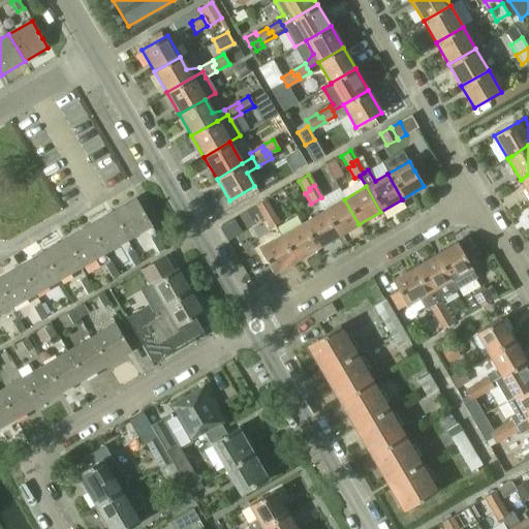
[(135,198),(113,212),(128,240),(152,226),(135,198)]
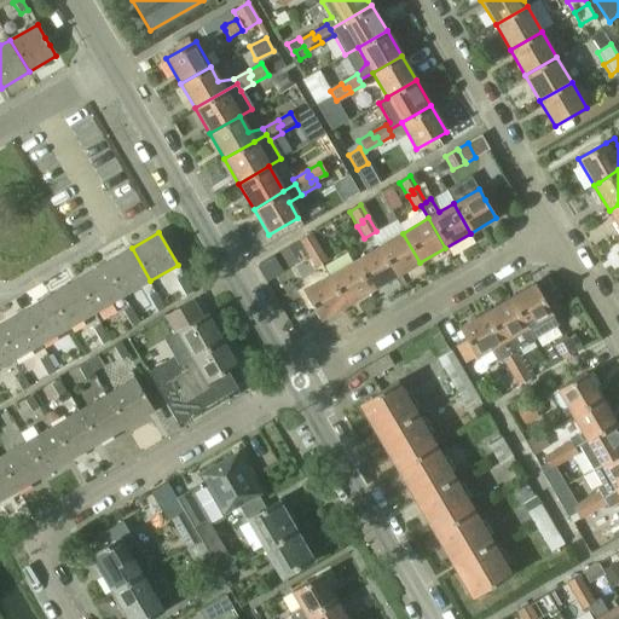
[(403,233),(377,248),(395,277),(420,262),(403,233)]
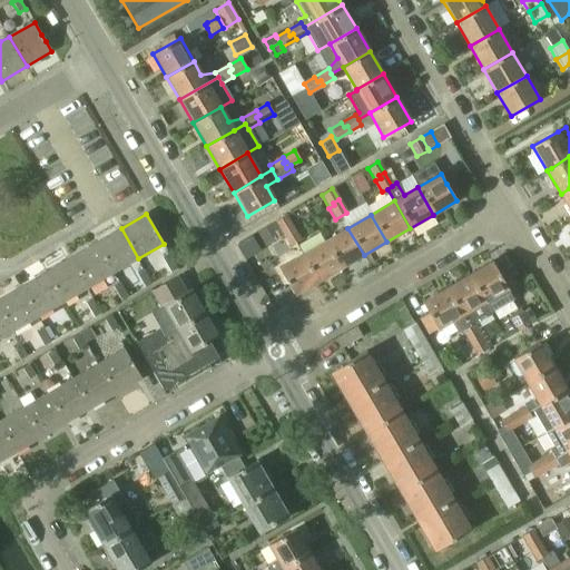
[(286,216),(275,223),(283,235),(288,232),(287,229),(293,226),(286,216)]
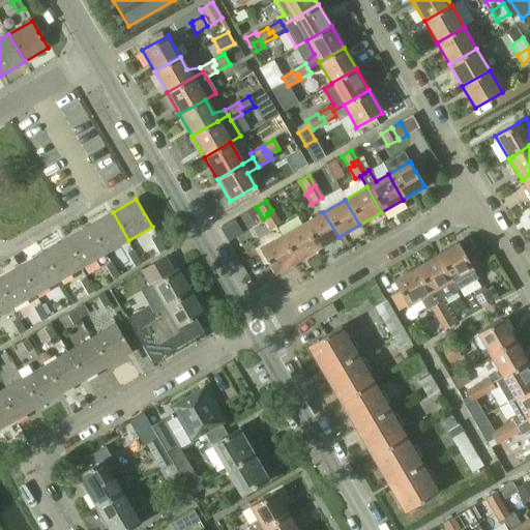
[(256,207),(248,212),(256,224),(263,219),(263,218),(256,207)]
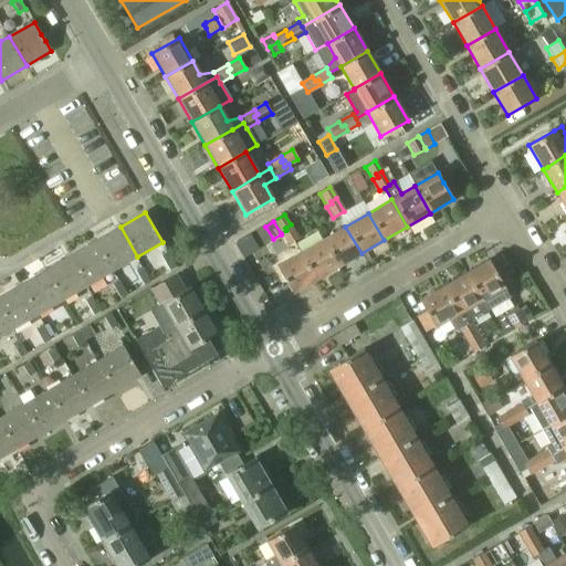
[(286,230),(281,233),(281,234),(287,244),(299,238),(291,224),(285,228),(286,230)]
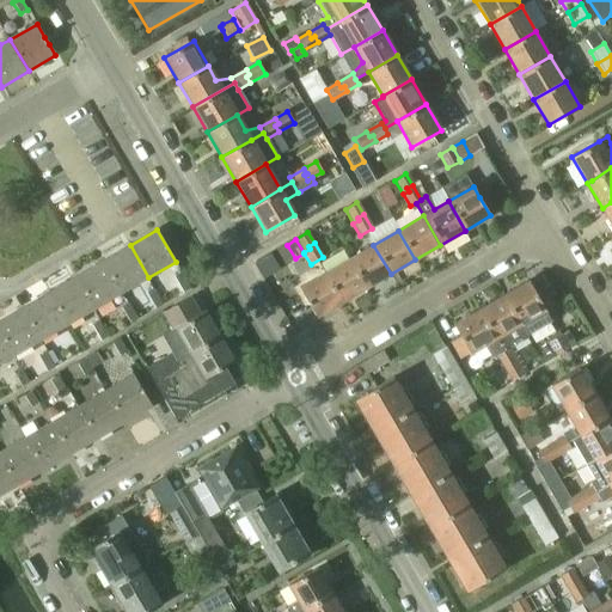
[(130,245),(103,262),(122,293),(148,277),(130,245)]
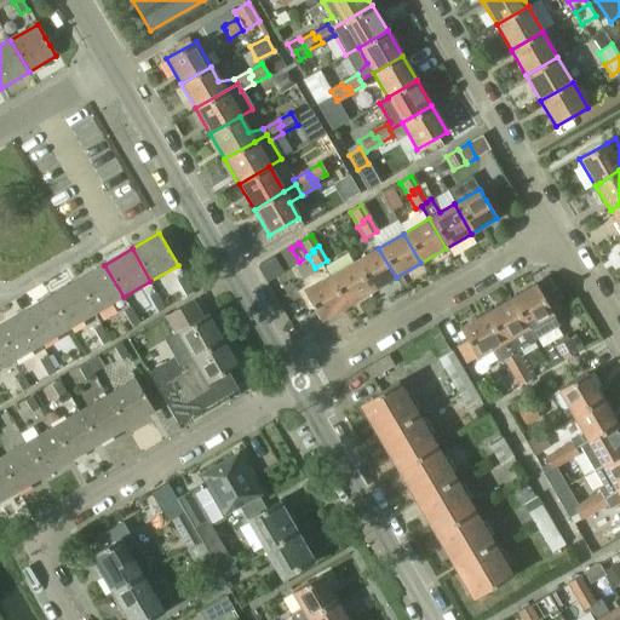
[(378,248),(354,263),(371,292),(396,277),(378,248)]
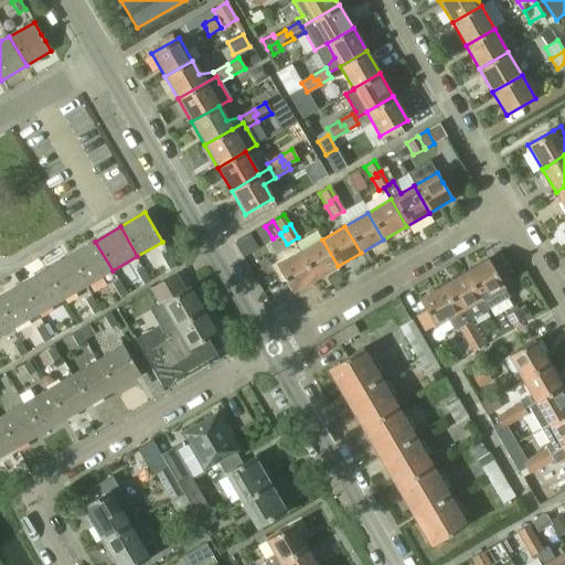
[(322,240),(299,253),(315,279),(338,266),(322,240)]
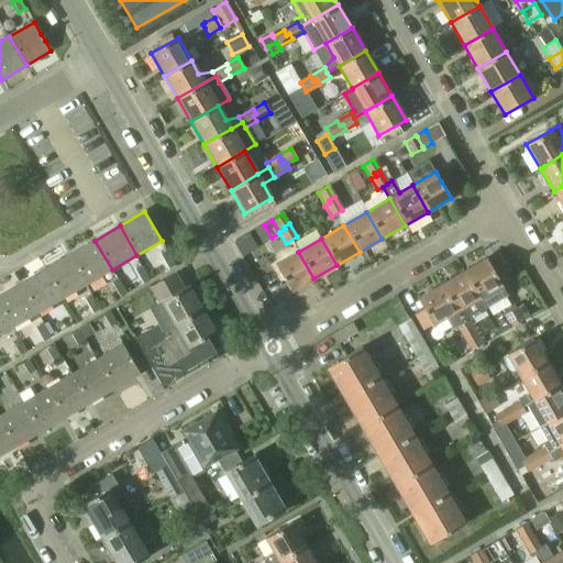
[(95,241),(70,255),(87,285),(112,269),(95,241)]
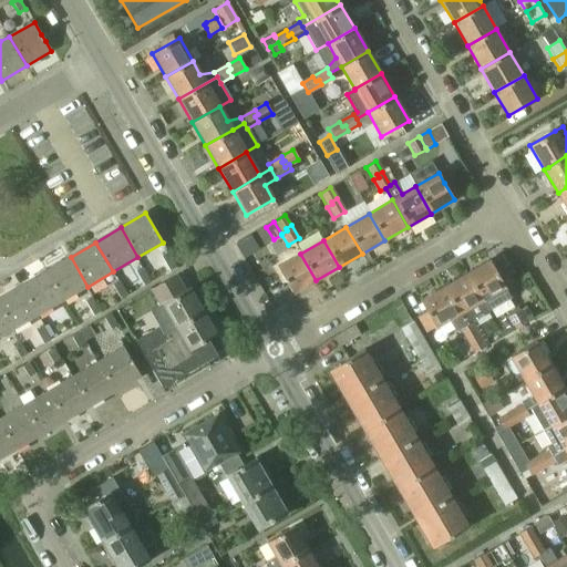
[(168,270),(176,267),(168,253),(161,256),(168,270)]
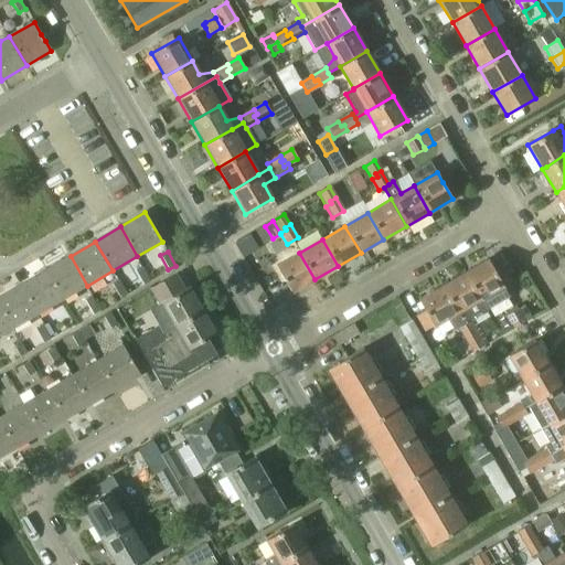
[(299,253),(276,266),(291,294),(315,279),(299,253)]
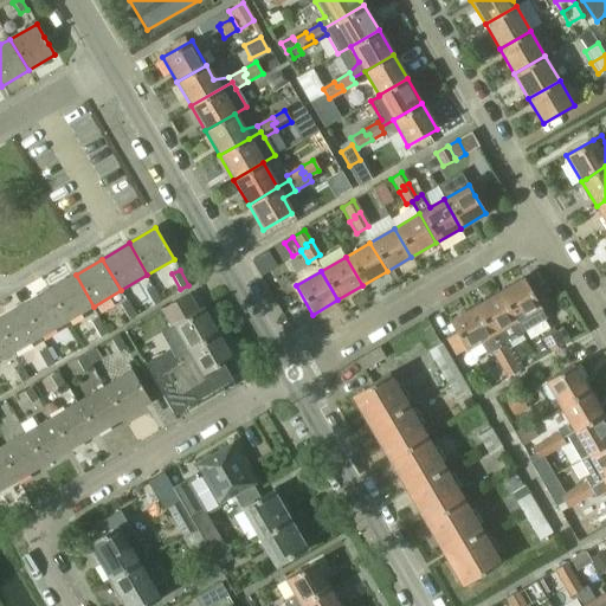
[(76,275),(49,290),(66,322),(94,307),(76,275)]
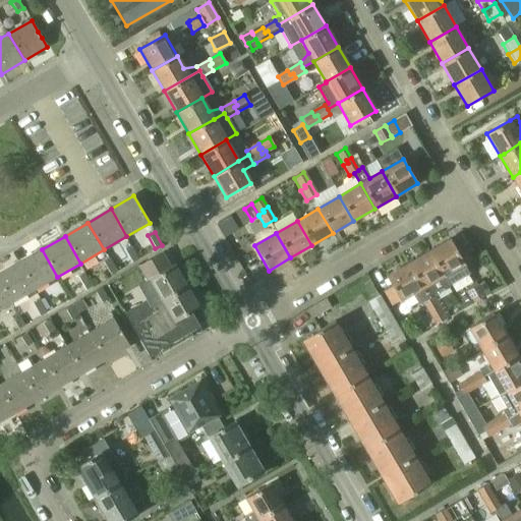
[(450,239),(428,251),(443,276),(449,286),(470,273),(464,264),(450,239)]
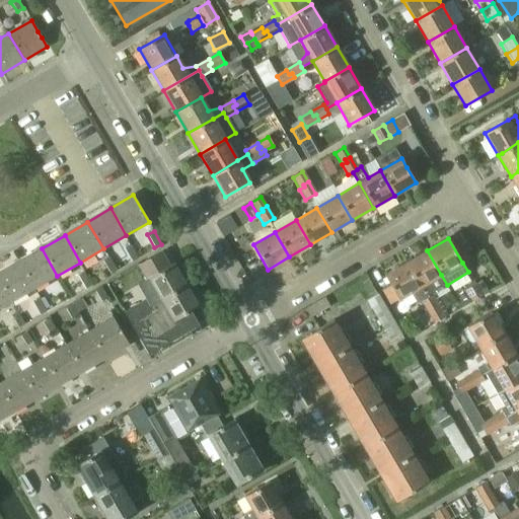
[(138,257),(130,245),(124,248),(132,262),(138,257)]
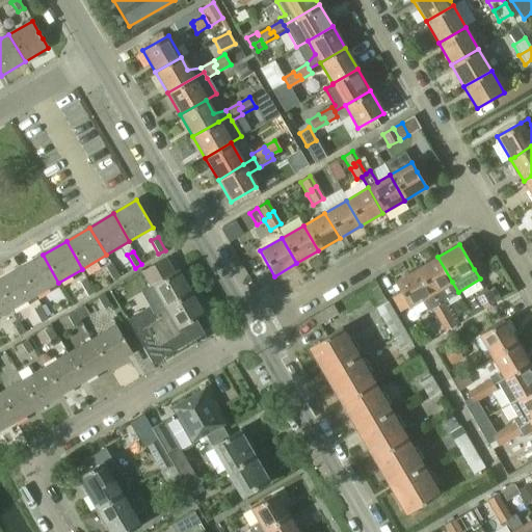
[(43,255),(19,268),(35,296),(58,283),(43,255)]
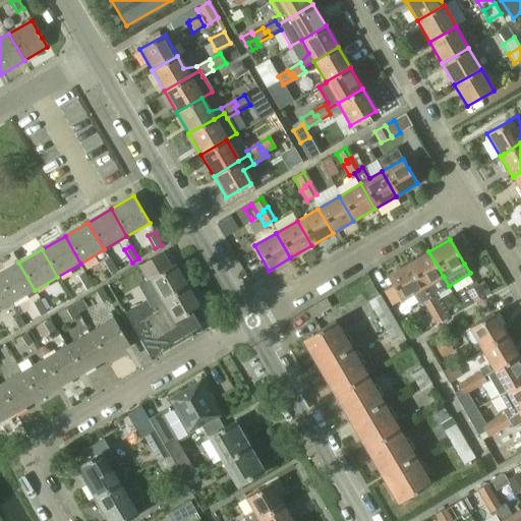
[(428,251),(407,264),(421,288),(427,299),(422,302),(429,314),(435,311),(433,308),(439,305),(433,296),(449,287),(443,276),(428,251)]
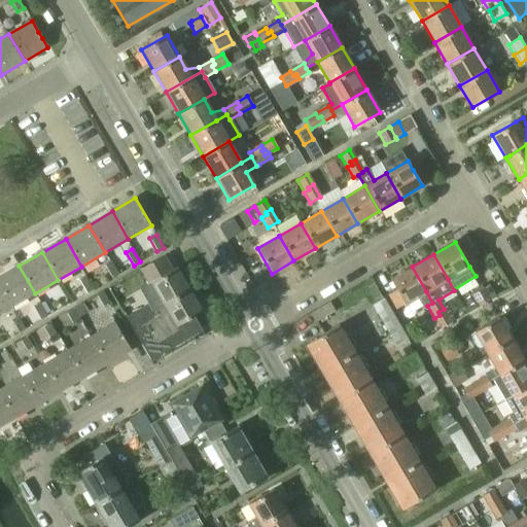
[(140,270),(148,285),(151,283),(164,304),(164,305),(188,289),(176,268),(172,270),(164,255),(140,270)]
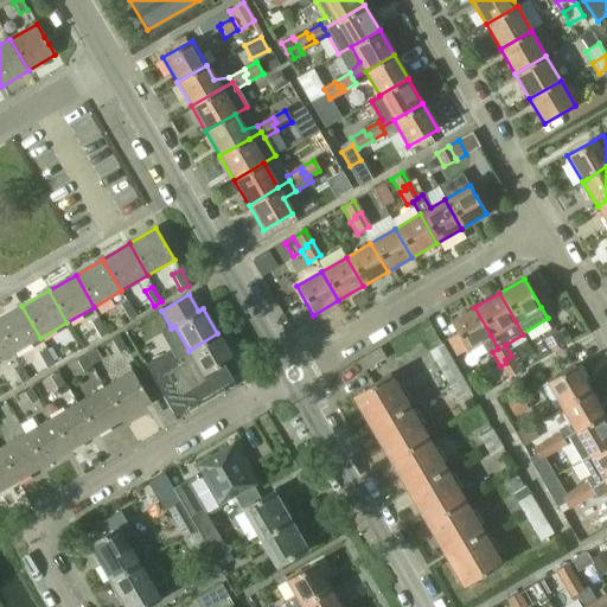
[(120,306),(128,320),(135,315),(127,301),(120,306)]
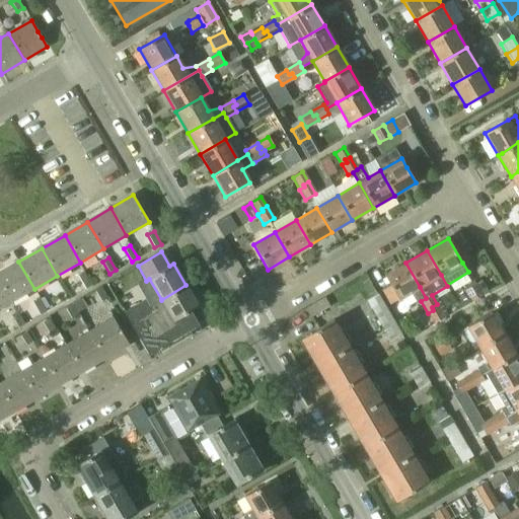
[(18,262),(0,273),(0,283),(11,302),(34,289),(18,262)]
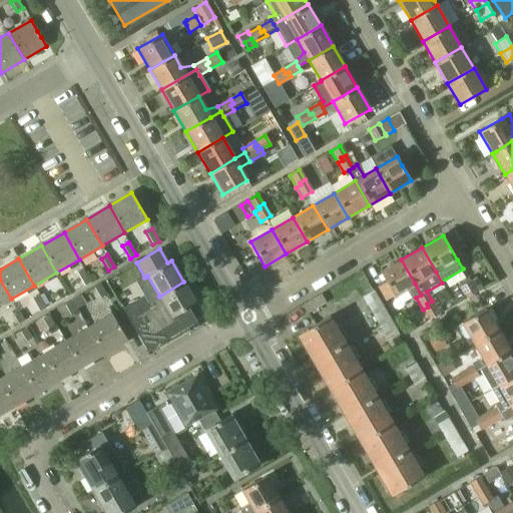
[(401,260),(380,272),(394,296),(406,289),(413,300),(416,298),(421,295),(415,284),(401,260)]
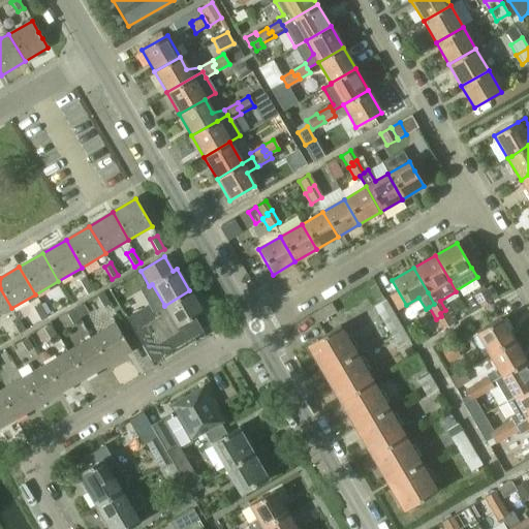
[(80,281),(87,293),(93,290),(86,277),(80,281)]
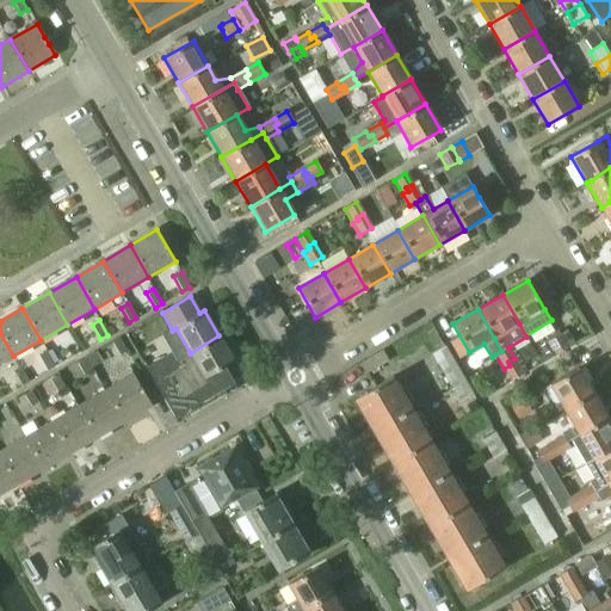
[(0,363),(13,356),(0,333),(0,363)]
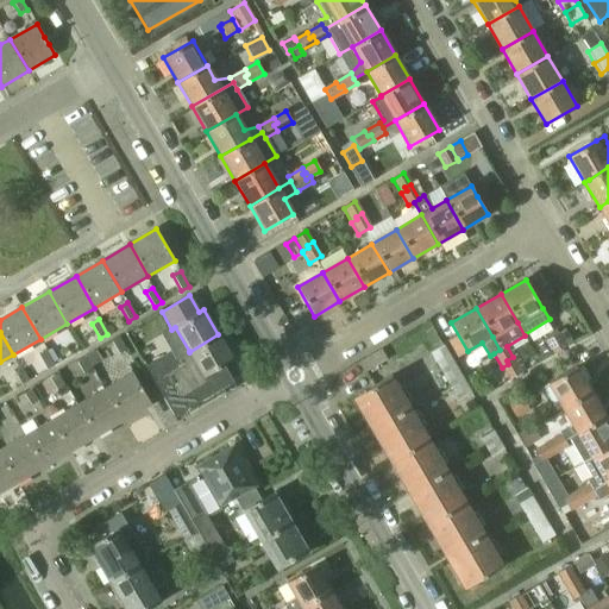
[(218,334),(189,352),(214,393),(232,383),(223,365),(232,359),(218,334)]
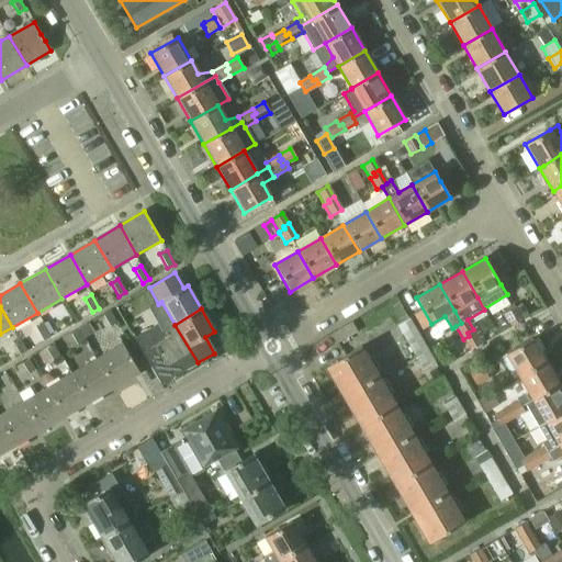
[(504,314),(512,326),(521,319),(515,308),(504,314)]
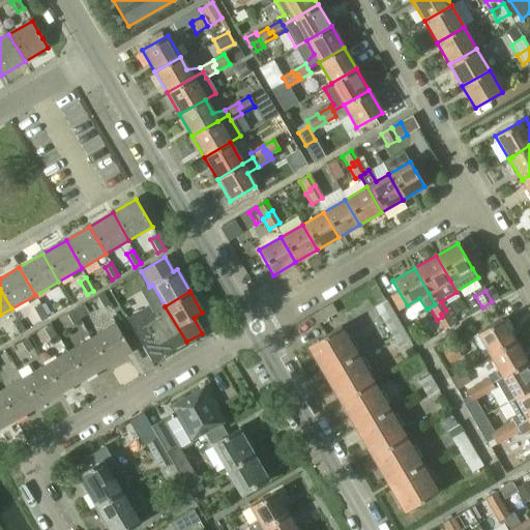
[(109,303),(104,294),(97,298),(102,307),(109,303)]
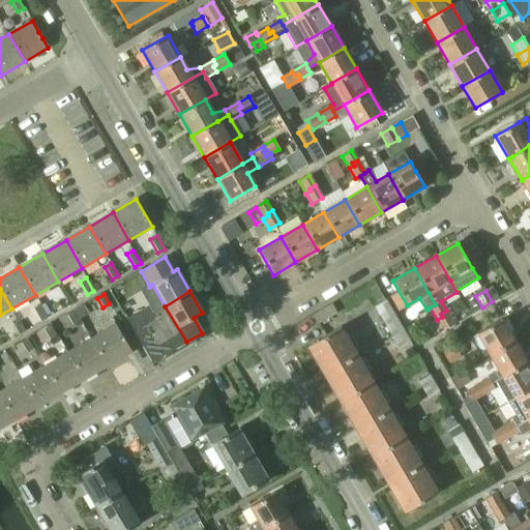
[(386,300),(375,306),(380,315),(391,308),(386,300)]
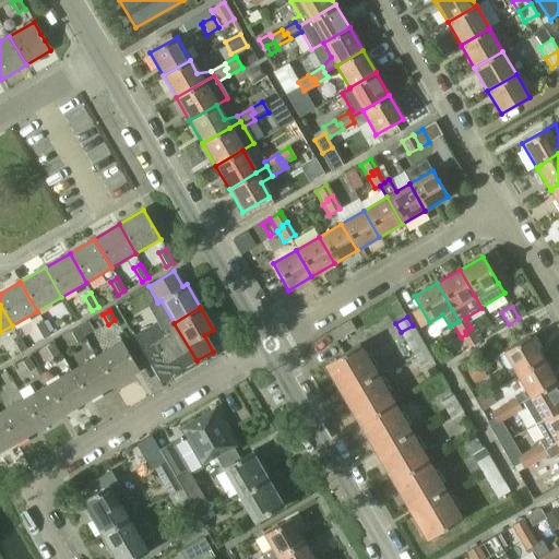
[(46,320),(42,322),(48,332),(51,330),(46,320)]
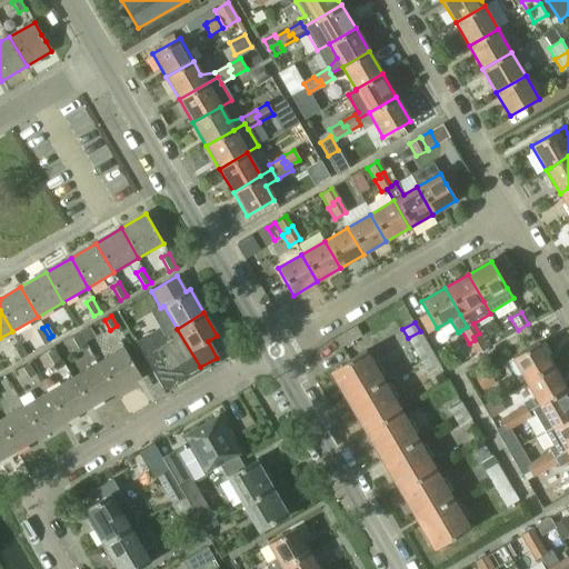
[(36,331),(43,346),(50,341),(49,338),(42,328),(36,331)]
